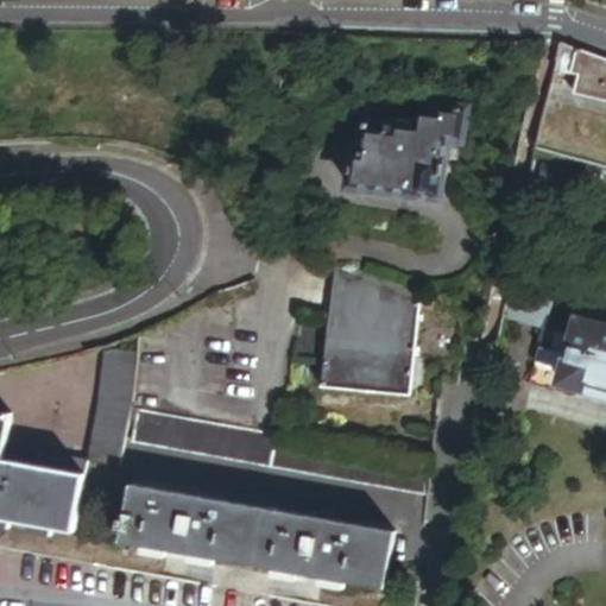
[(605,58),(560,43),(554,69),(570,76),(568,86),(605,99),(605,58)]
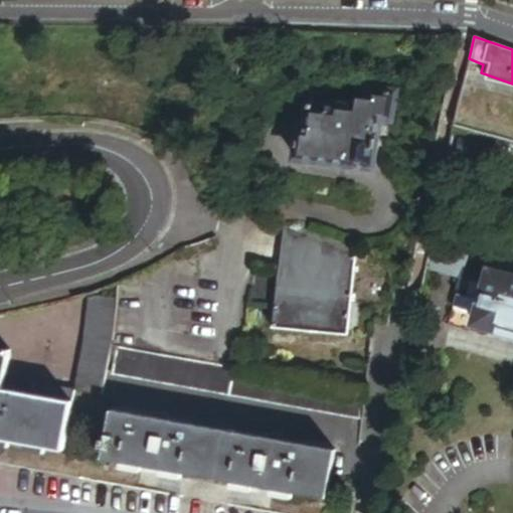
[(329,96),(330,92),(330,88),(310,84),(308,101),(295,99),(292,118),(306,120),(305,127),(299,126),(295,156),(371,167),(378,118),(388,119),(392,92),(369,89),(368,97),(355,96),(354,100),(353,106),(328,102),(329,96)]
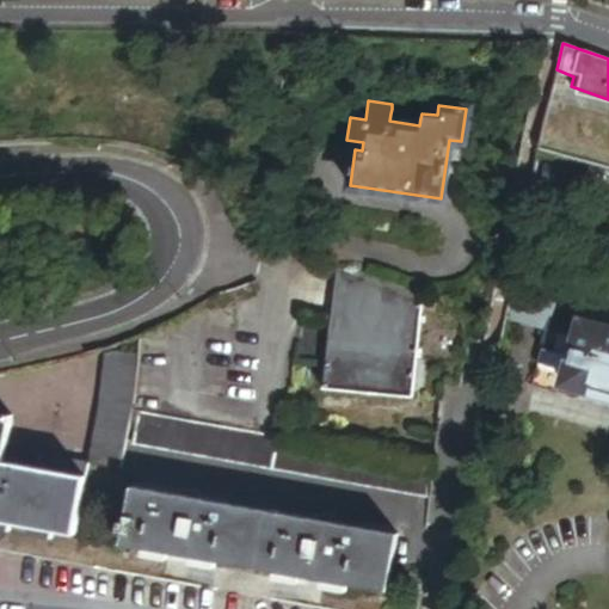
[(336,269),(336,271),(360,275),(399,287),(419,295),(419,293),(401,284),(360,274),(336,269)]
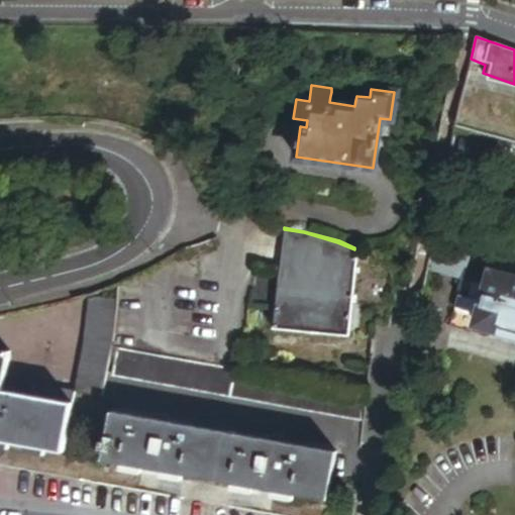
[(304,232),(284,229),(274,328),(346,334),(354,249),(337,242),(304,232)]
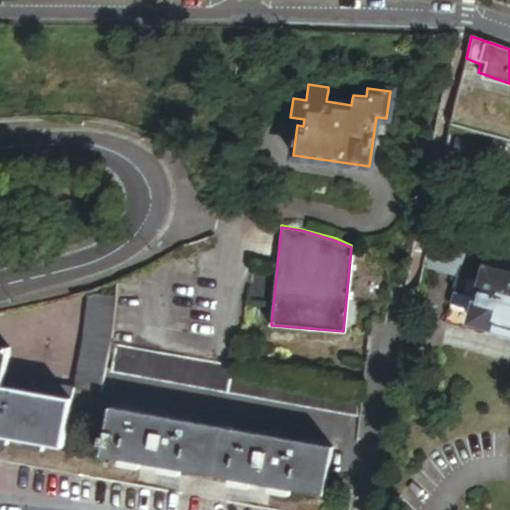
[(460,266),(453,293),(469,297),(465,312),(474,315),(485,273),(460,266)]
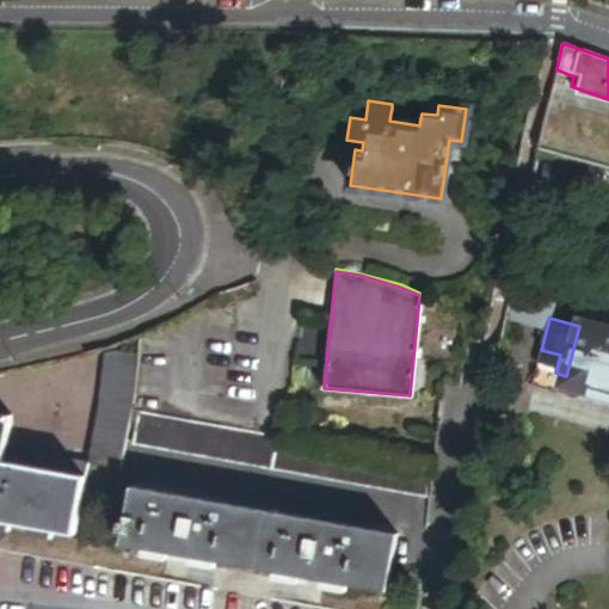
[(608,328),(580,323),(579,326),(566,376),(565,381),(583,385),(583,387),(608,393),(608,328)]
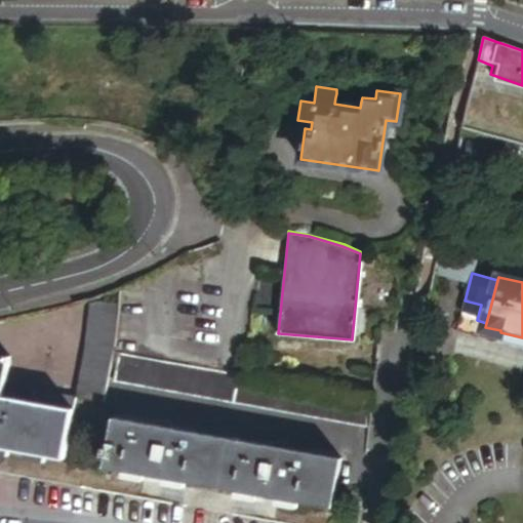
[(83,347),(74,398),(102,403),(111,351),(116,302),(93,300),(86,305),(83,347)]
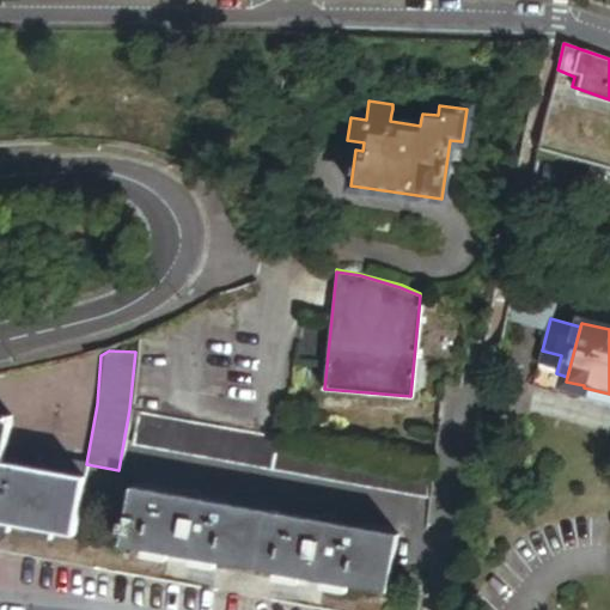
[(561,355),(542,351),(537,368),(556,373),(561,355)]
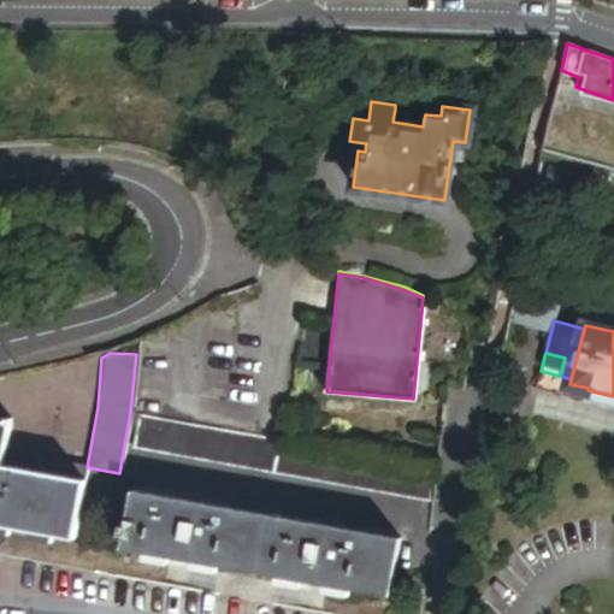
[(436,465),(136,413),(130,447),(430,499),(436,465)]
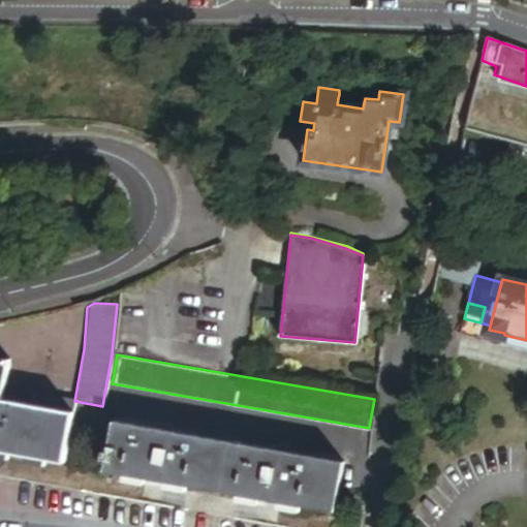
[(0,452),(63,463),(74,401),(4,389),(9,361),(2,359),(1,363),(0,363),(0,452)]
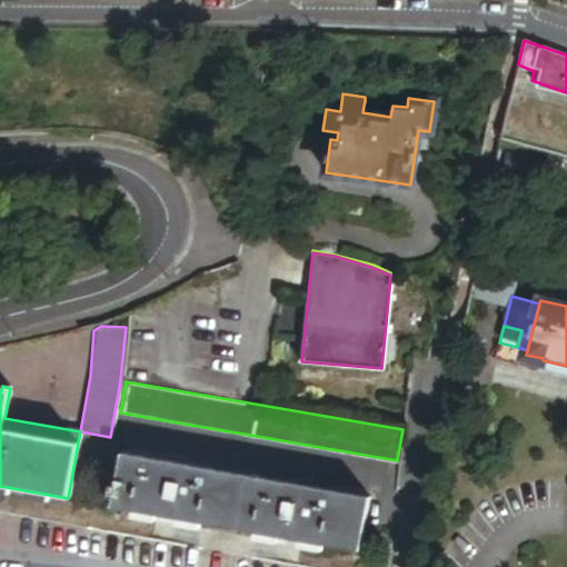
[(370,498),(121,454),(116,487),(111,486),(110,494),(115,495),(112,507),(133,510),(200,523),(255,533),(321,544),(360,551),(370,498)]
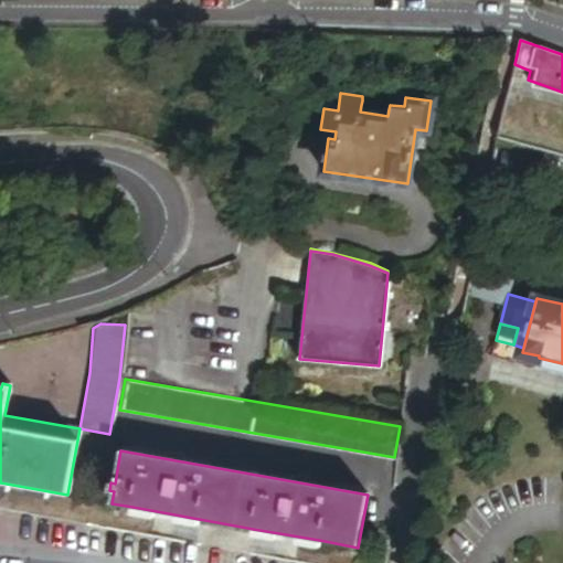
[(197,526),(199,519),(133,507),(130,513),(197,526)]
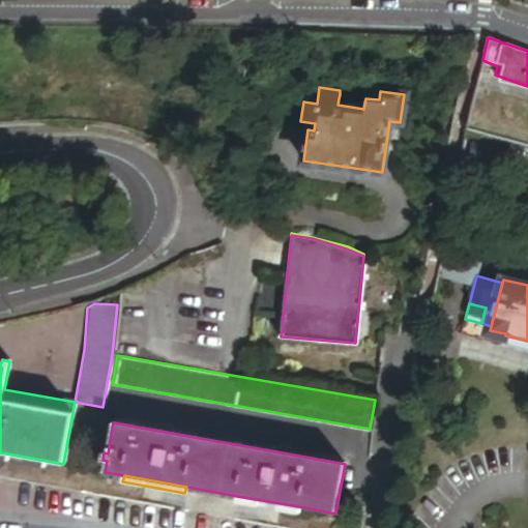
[(298,514),(299,506),(237,496),(236,502),(298,514)]
